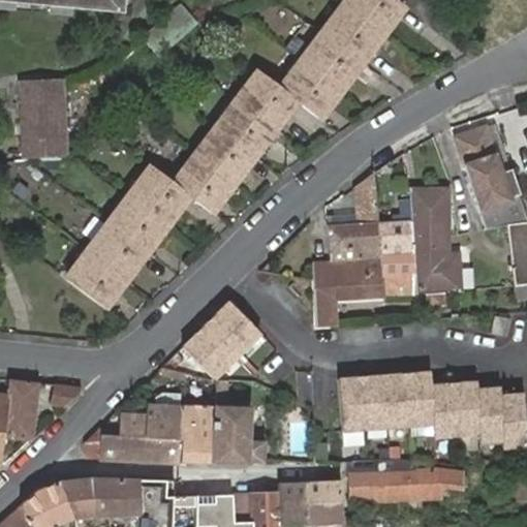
[(0,0),(0,3),(121,13),(121,0),(0,0)]
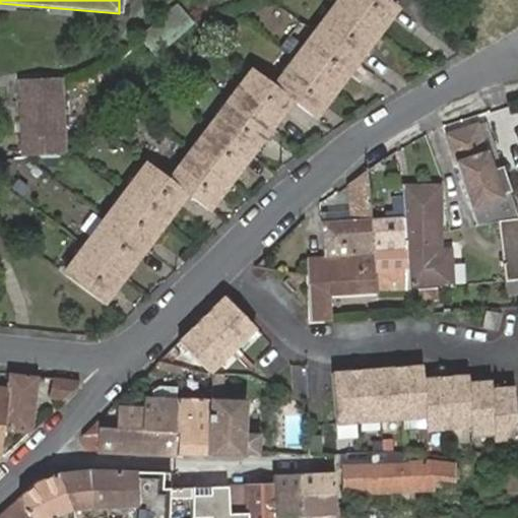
[(206,208),(285,98),(310,116),(391,3),(387,0),(337,0),(272,86),(249,70),(168,180),(146,165),(63,274),(102,304),(184,192),(206,208)]
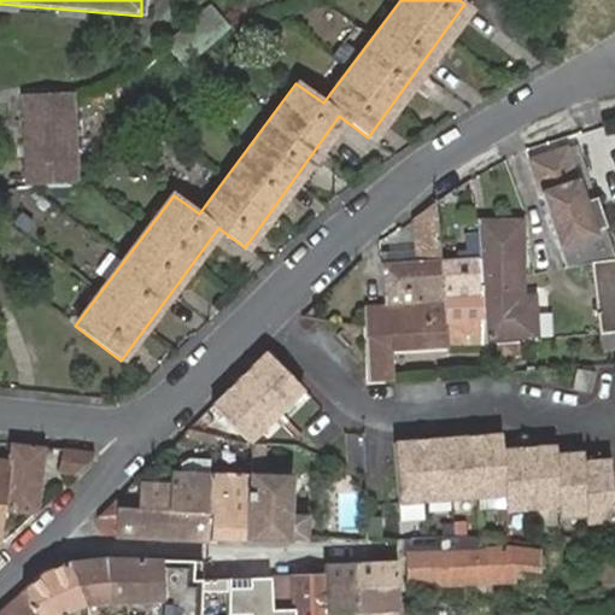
[(221,0),(220,1),(239,24),(269,0),(221,0)]
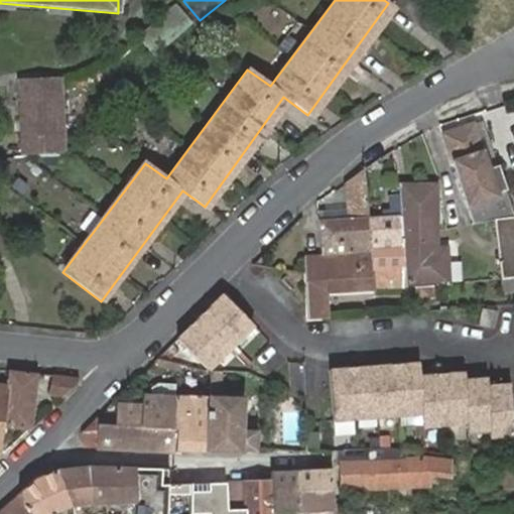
[(60,75),(24,76),(24,91),(18,91),(21,151),(63,149),(60,75)]
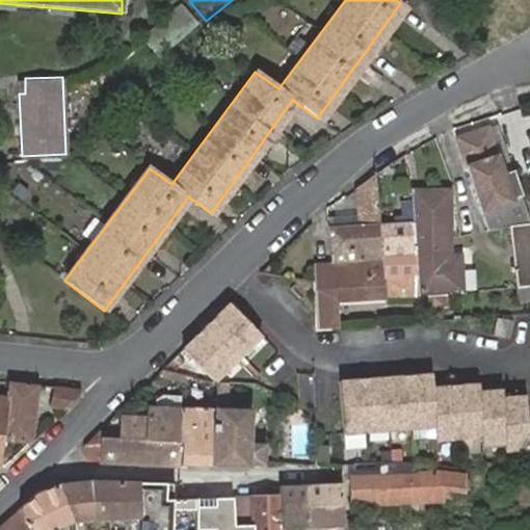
[(489,125),(457,136),(485,228),(513,223),(529,220),(529,216),(517,169),(500,122),(489,125)]
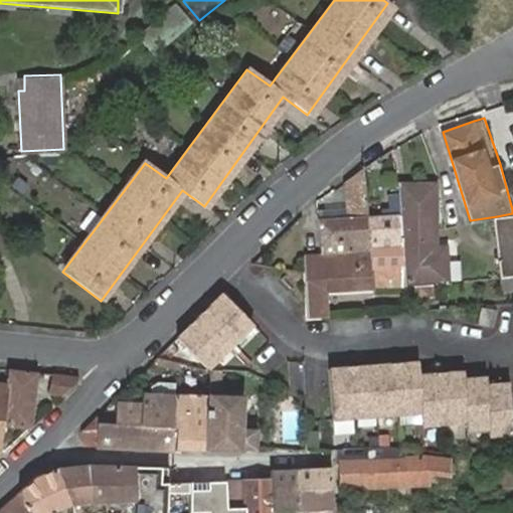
[(367,216),(364,168),(345,180),(347,208),(347,217),(318,219),(320,253),(369,250),(367,216)]
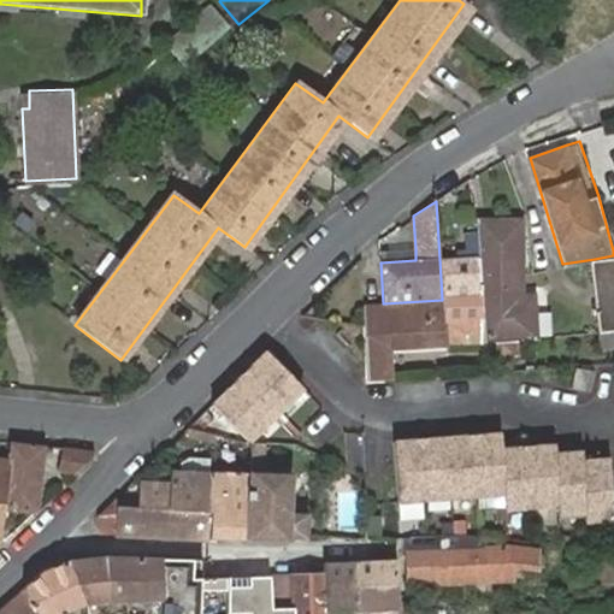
[(494,232),(494,220),(476,220),(477,232),(494,232)]
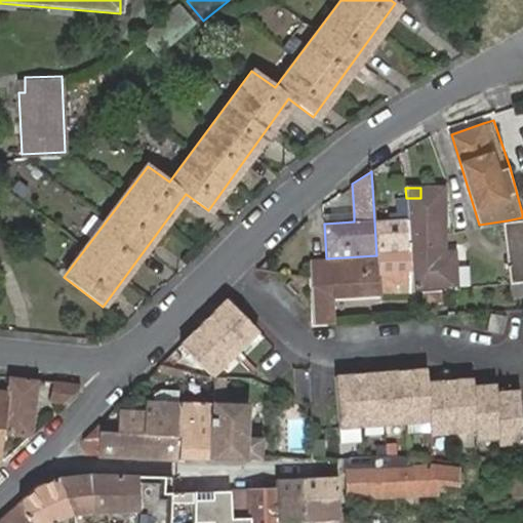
[(436,290),(459,288),(459,267),(445,267),(444,251),(445,220),(444,188),(420,188),(420,198),(406,198),(406,201),(409,291),(436,290)]
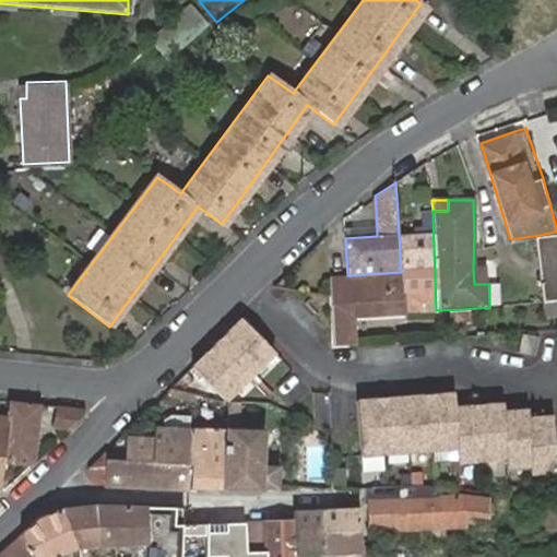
[(403,311),(436,310),(433,214),(423,215),(422,234),(399,235),(401,272),(403,311)]
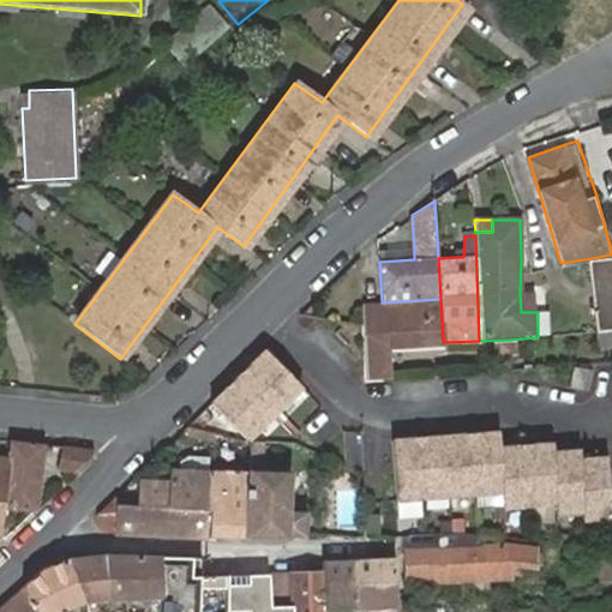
[(414,259),(414,249),(379,250),(379,262),(414,259)]
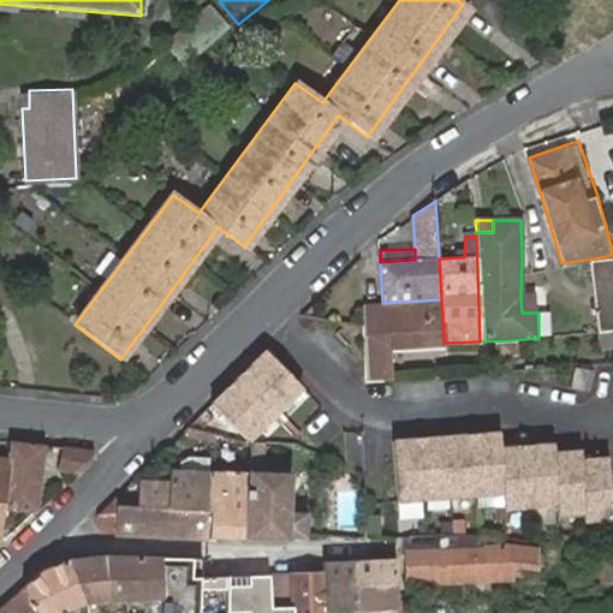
[(612,255),(594,259),(597,332),(612,329),(612,255)]
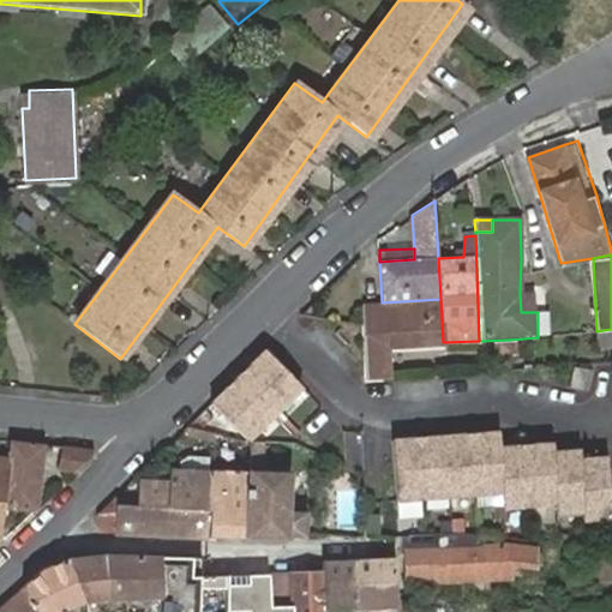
[(521,312),(538,312),(538,294),(520,294),(521,312)]
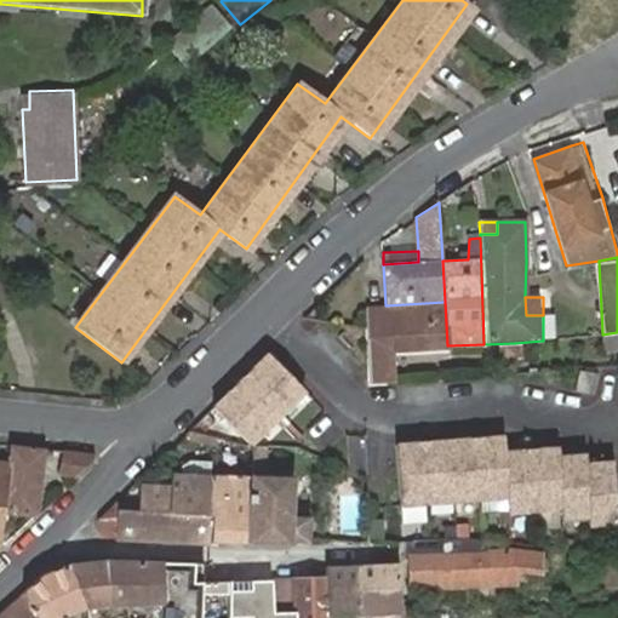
[(368,379),(393,378),(392,348),(447,345),(445,302),(385,305),(365,307),(365,326),(366,349),(368,379)]
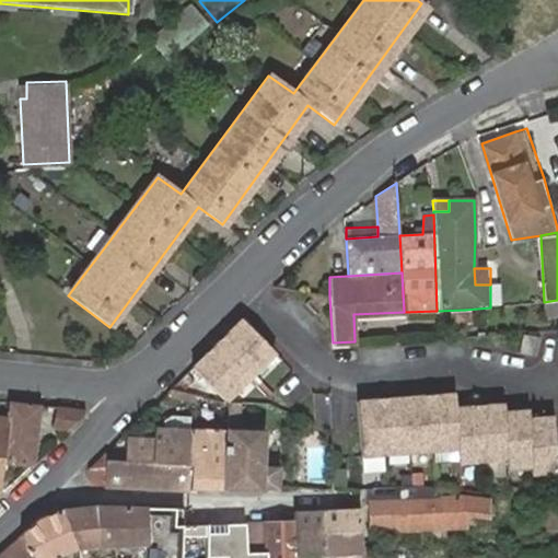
[(274,351),(242,320),(216,346),(246,374),(274,351)]
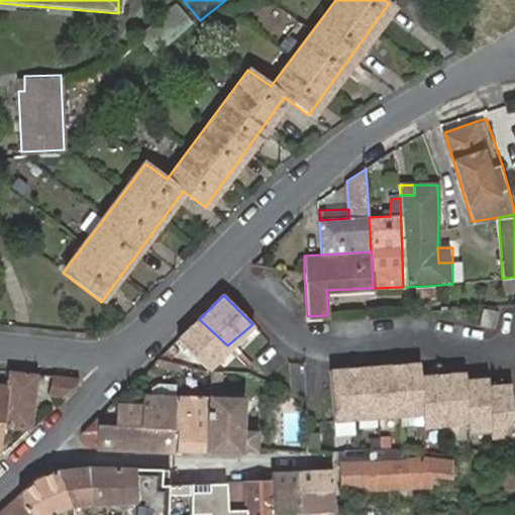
[(227,345),(199,319),(175,343),(201,369),(227,345)]
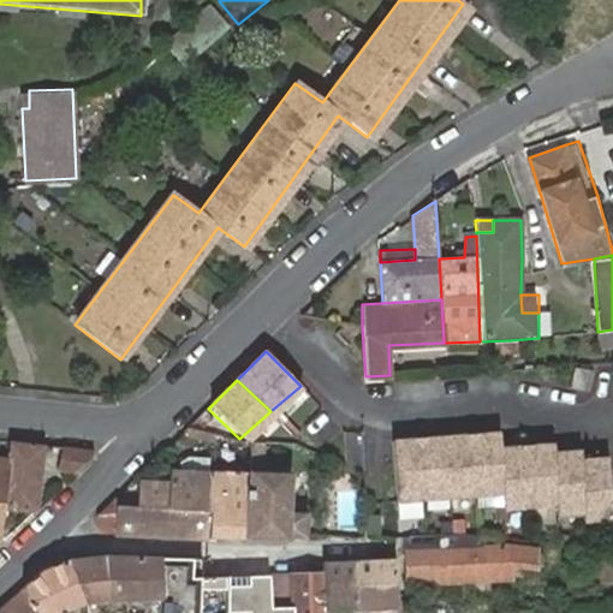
[(481,430),(484,492),(501,491),(503,505),(557,501),(557,511),(584,509),(585,517),(612,515),(612,503),(607,454),(578,454),(577,447),(552,447),(551,441),(498,444),(498,429),(481,430)]
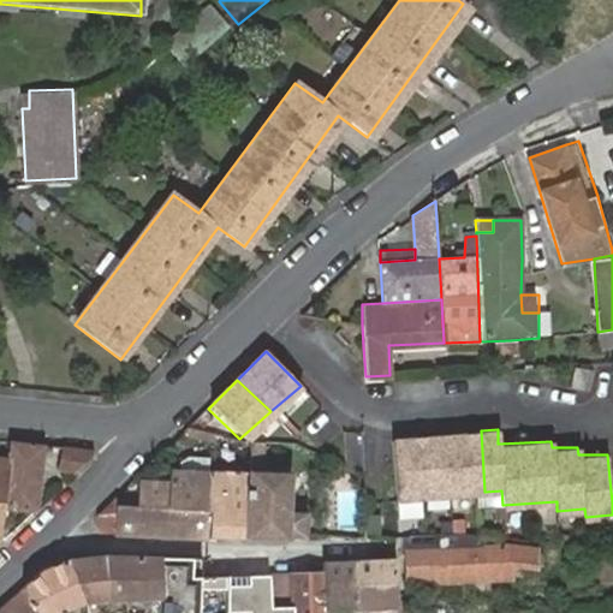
[(396,497),(484,492),(481,430),(392,438),(396,497)]
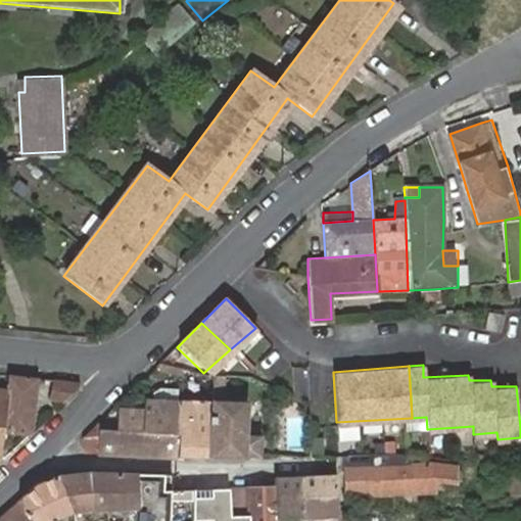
[(38,378),(9,375),(8,390),(3,431),(32,433),(38,378)]
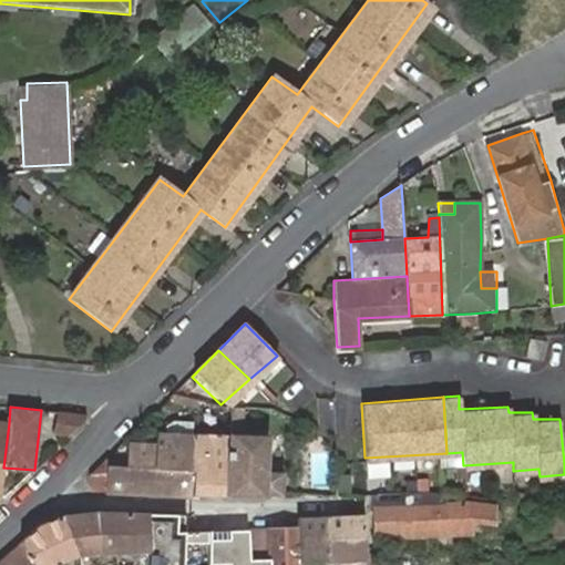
[(89,414),(54,411),(51,433),(69,435),(89,414)]
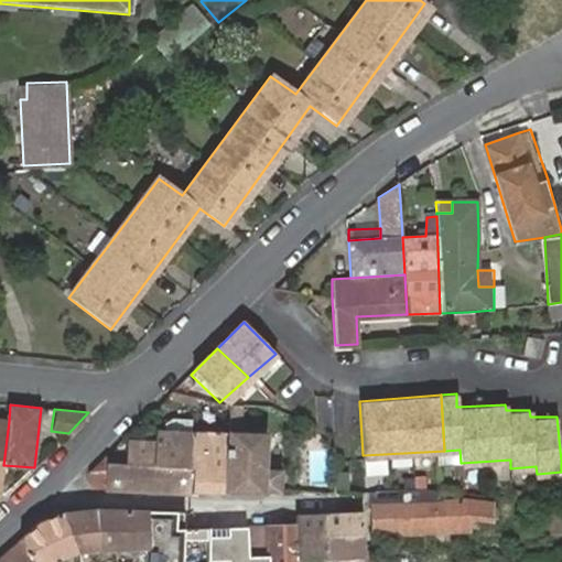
[(196,466),(197,431),(157,429),(155,443),(128,442),(126,464),(196,466)]
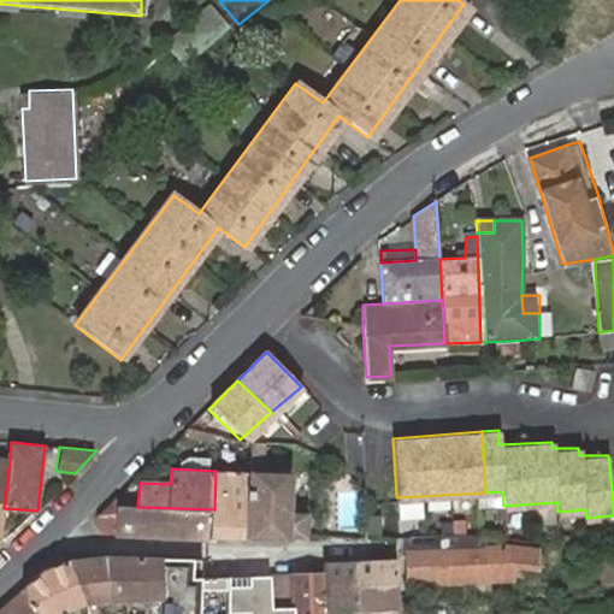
[(249,539),(253,472),(216,471),(214,509),(137,507),(137,509),(117,508),(114,535),(249,539)]
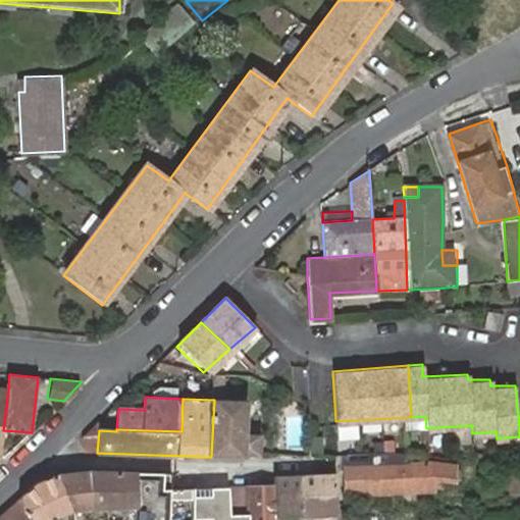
[(245,454),(260,454),(260,436),(247,436),(248,401),(214,400),(211,457),(244,458),(245,454)]
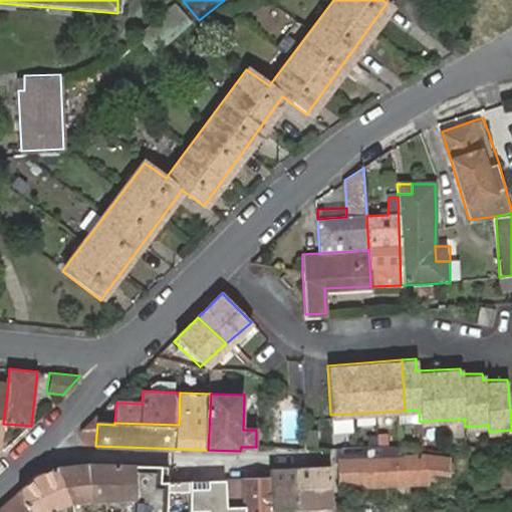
[(341,463),(366,461),(366,449),(341,450),(341,463)]
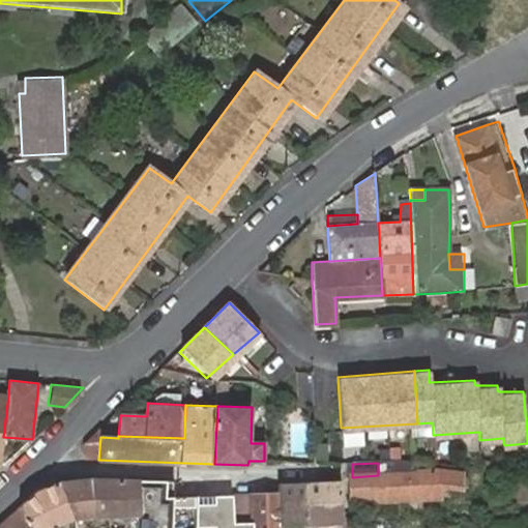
[(466,490),(466,471),(436,472),(437,490),(466,490)]
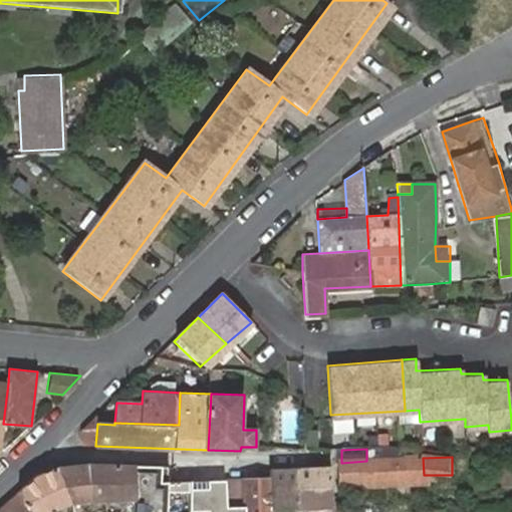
[(424,475),(423,458),(366,461),(341,463),(341,466),(342,484),(424,480),(424,475)]
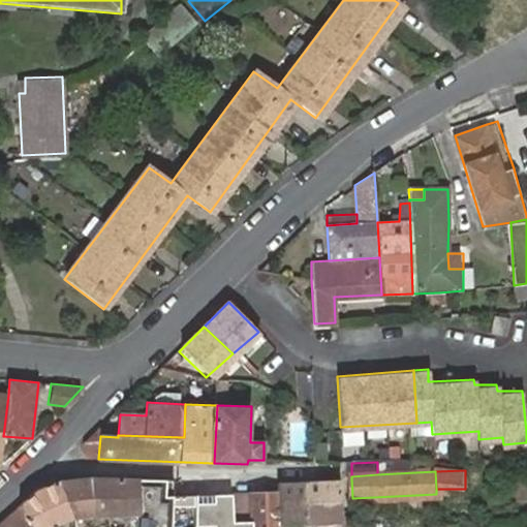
[(140,526),(141,521),(141,479),(91,477),(58,483),(75,525),(66,526),(140,526)]
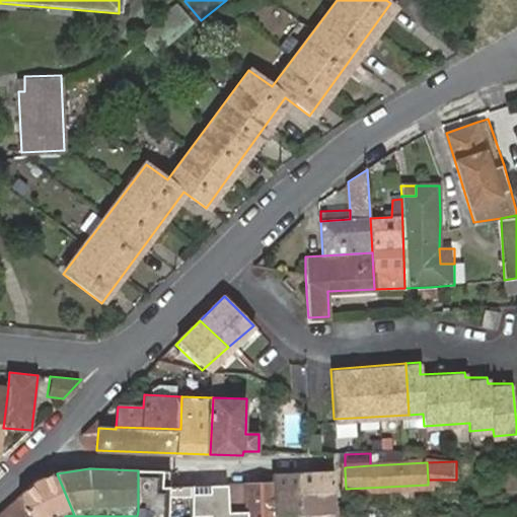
[(298,516),(299,473),(274,474),(274,482),(200,484),(200,477),(191,470),(138,470),(138,511),(137,516),(298,516)]
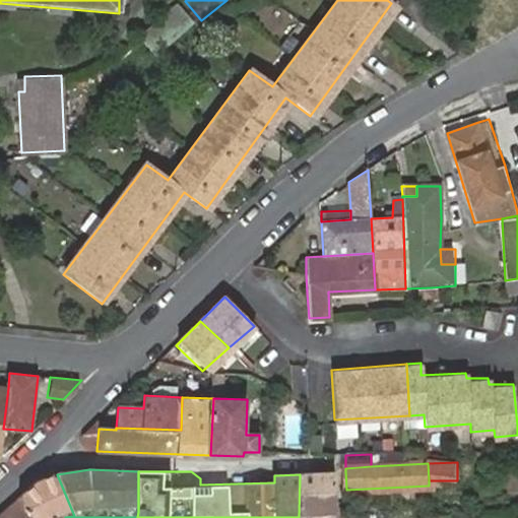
[(336,517),(335,471),(300,474),(299,517),(336,517)]
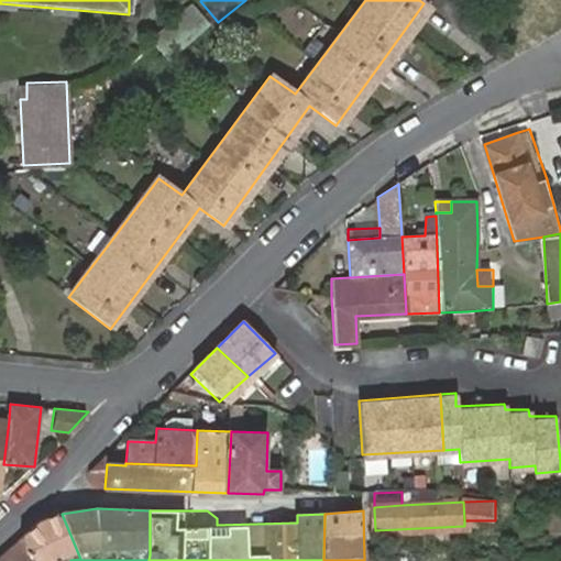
[(80,559),(62,514),(41,523),(20,539),(40,560),(70,560),(80,559)]
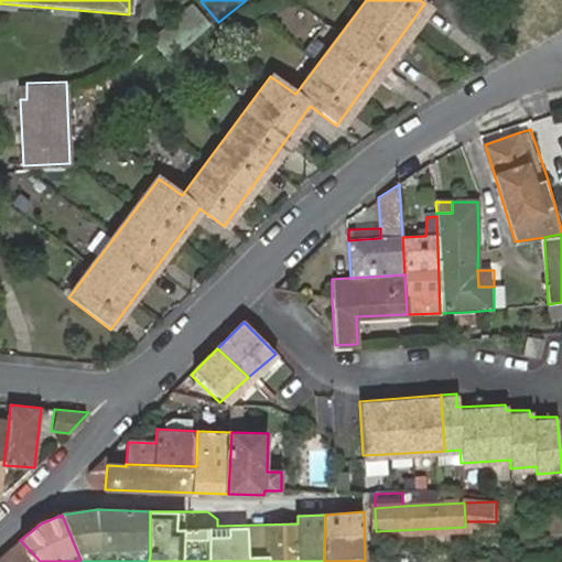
[(40,561),(20,540),(0,557),(0,561),(40,561)]
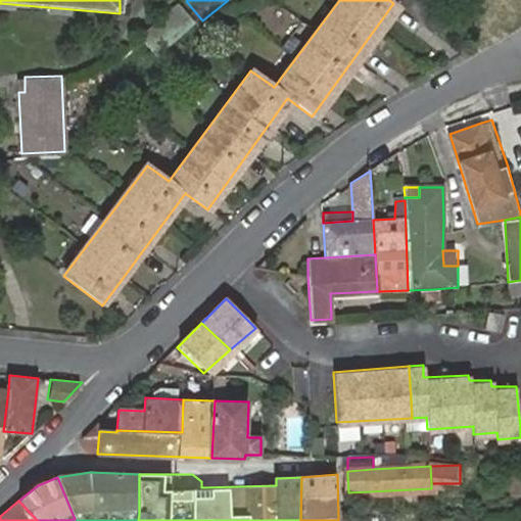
All buildings are outlined.
